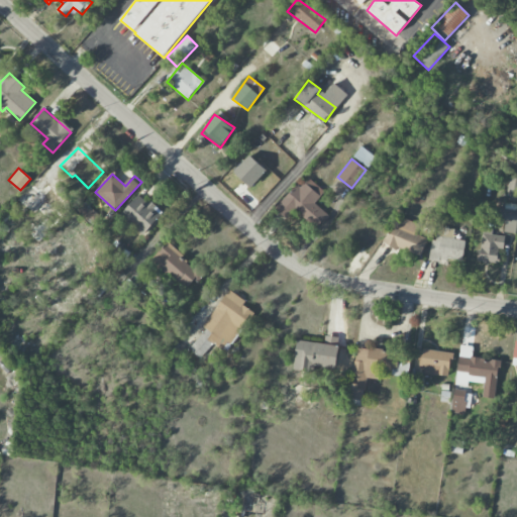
[(21,196),(38,211),(22,229),(37,244),(52,230),(45,224),(58,211),(43,198),(53,188),(39,176),(21,196)]
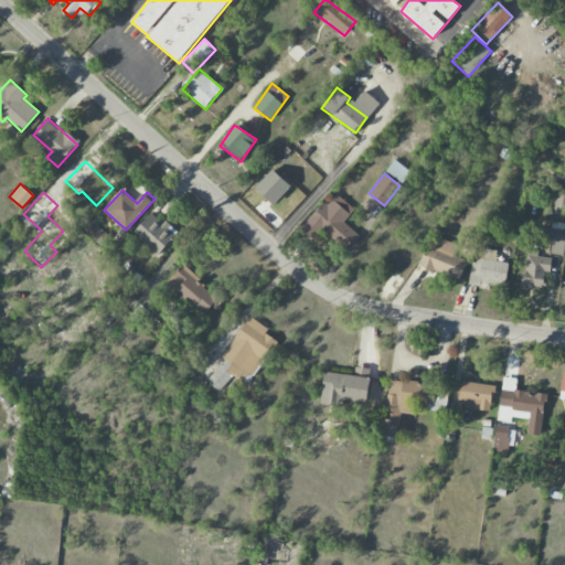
[(555,211),(564,211),(564,194),(556,194),(555,211)]
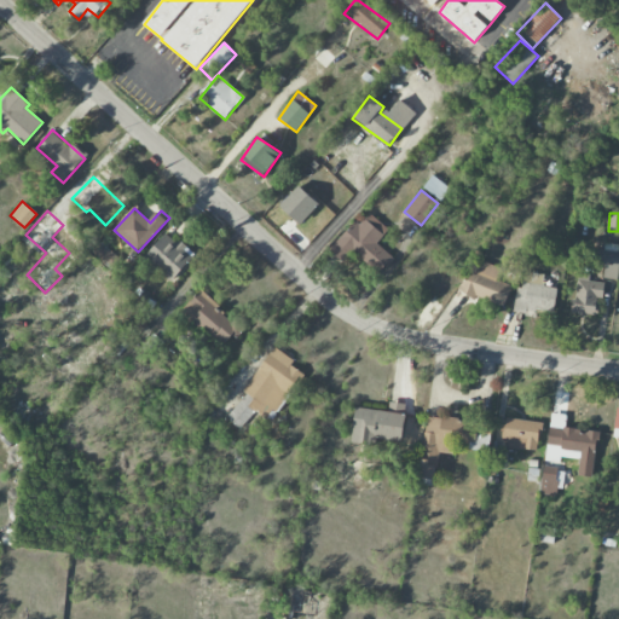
[(376,244),(388,230),(370,214),(360,224),(356,219),(329,250),(343,262),(352,253),(379,275),(393,258),(376,244)]
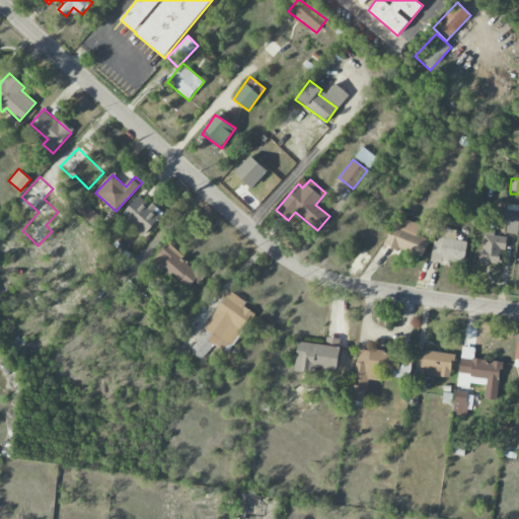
[(143,236),(162,215),(140,194),(121,215),(143,236)]
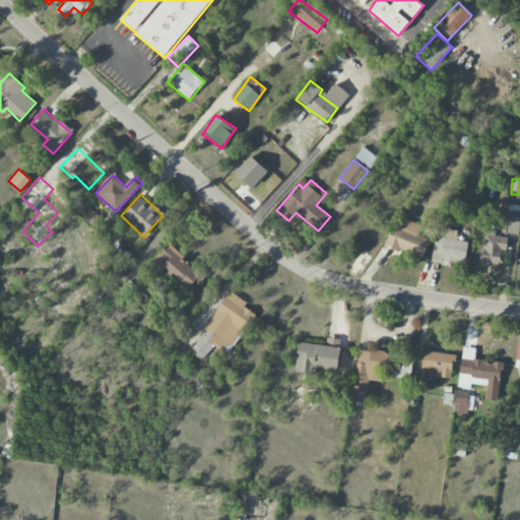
[(507,234),(519,235),(519,220),(519,205),(508,205),(508,209),(498,209),(497,220),(508,221),(507,234)]
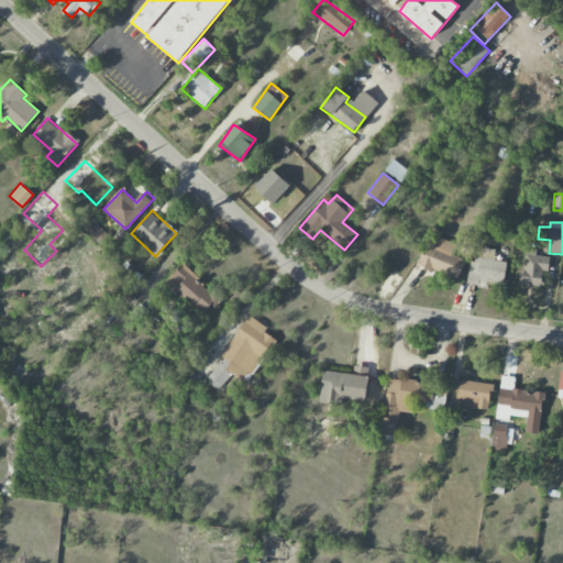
[(455,244),(432,234),(419,264),(456,280),(465,261),(451,254),(455,244)]
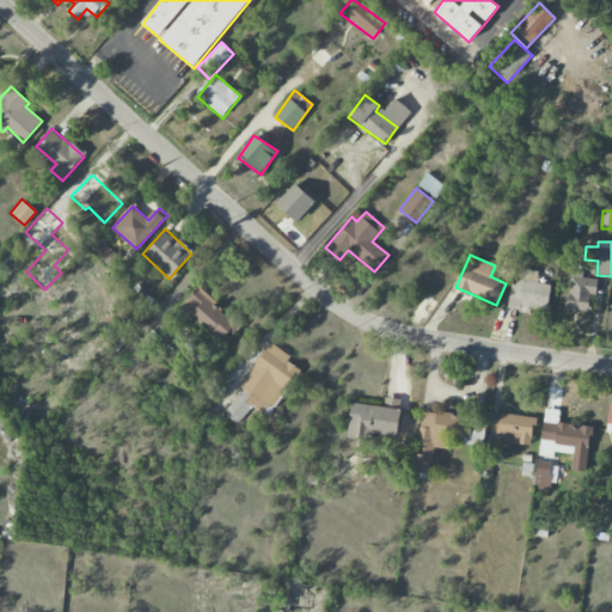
[(538,270),(518,268),(515,285),(510,283),(508,305),(548,310),(551,285),(537,283),(538,270)]
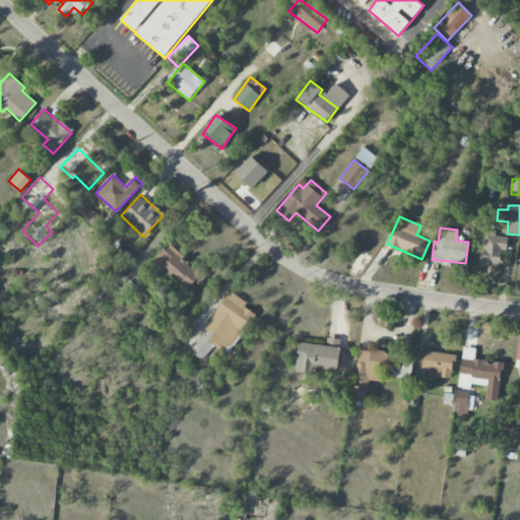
[(496,237),(496,230),(483,229),(482,264),(504,264),(505,237),(496,237)]
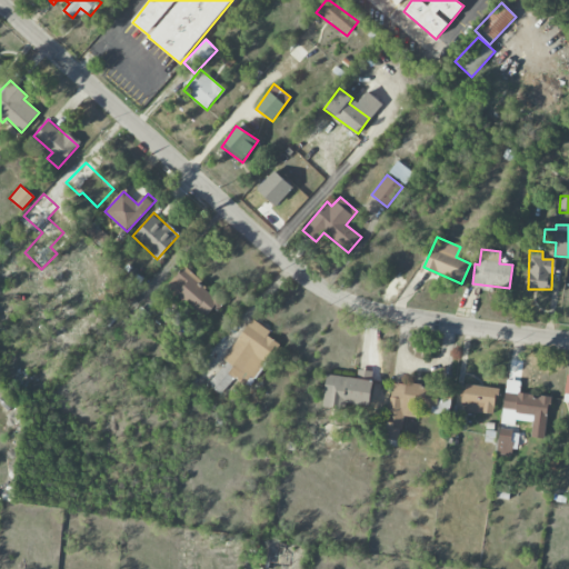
[(207,320),(222,301),(182,268),(167,287),(207,320)]
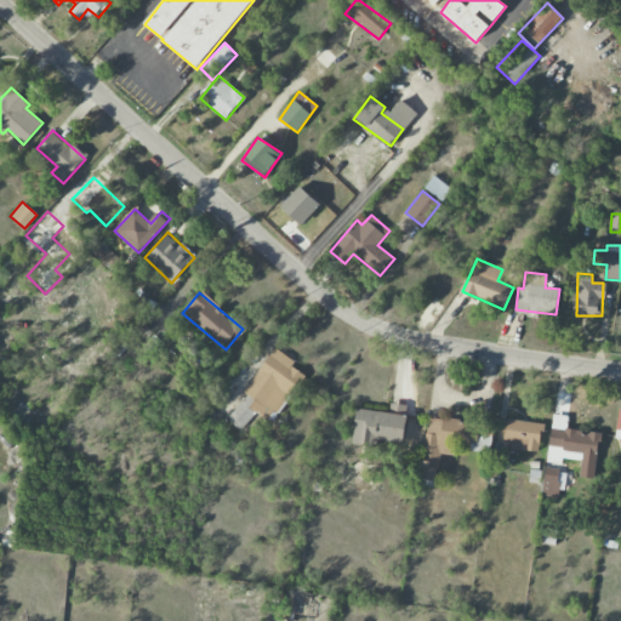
[(228,420),(244,429),(254,415),(271,426),(303,374),(291,366),(295,362),(274,348),(228,420)]
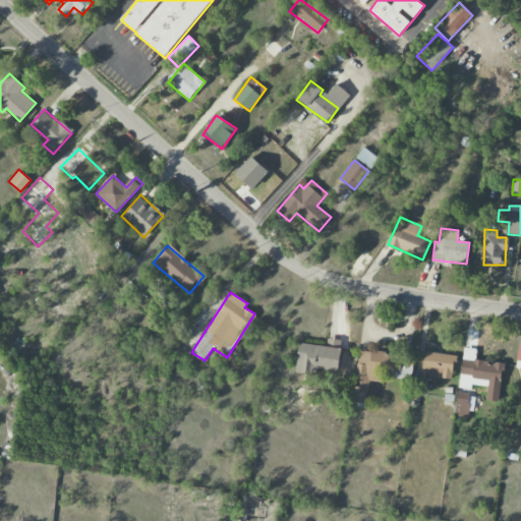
[(299,342),(295,372),(313,374),(314,368),(337,371),(342,340),(328,338),(327,346),(299,342)]
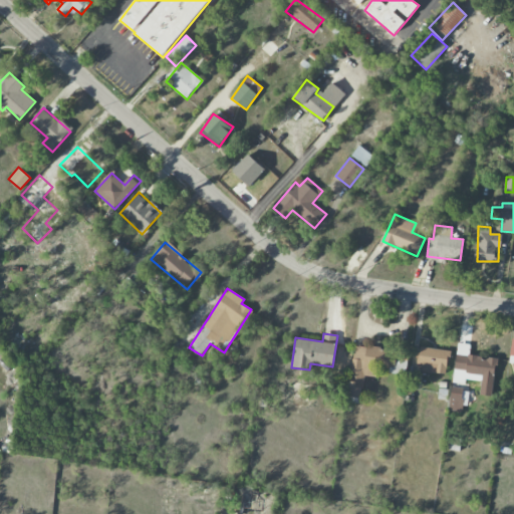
[(453,382),(464,384),(465,379),(481,381),(480,395),(493,397),(497,358),(469,355),(470,344),(457,343),(453,382)]
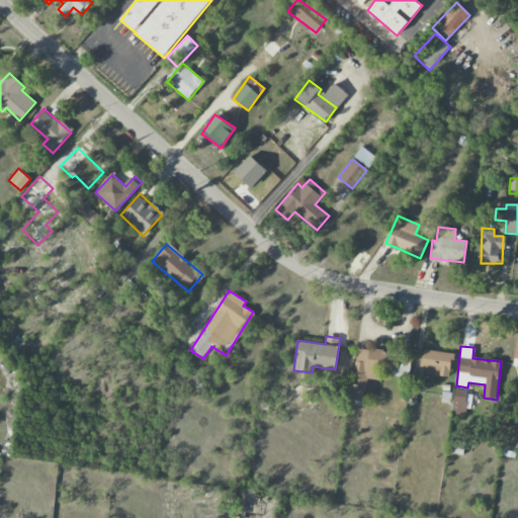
[(412,355),(357,347),(349,400),(363,402),(366,378),(379,380),(380,371),(409,375),(412,355)]
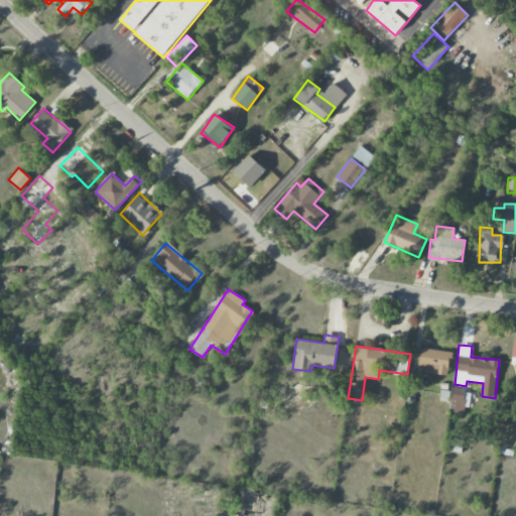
[(450,352),(422,349),(420,373),(447,376),(450,352)]
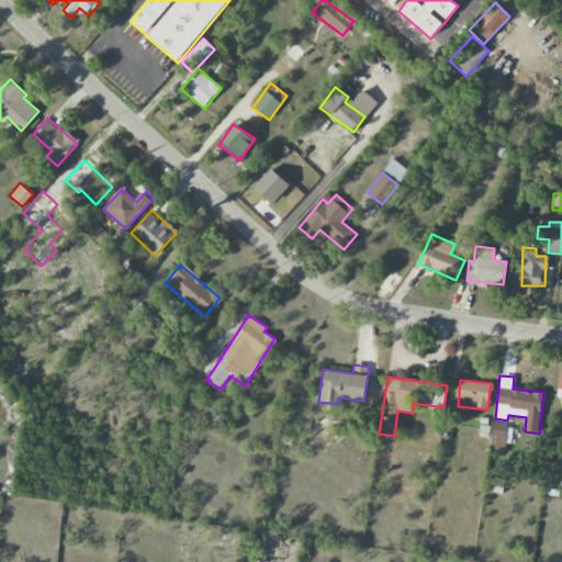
[(461,412),(448,411),(446,422),(459,424),(461,412)]
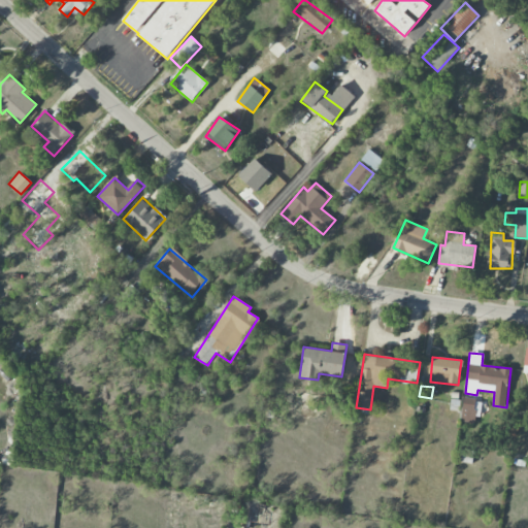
[(482,401),(464,398),(460,423),(473,425),(475,417),(480,418),(482,401)]
